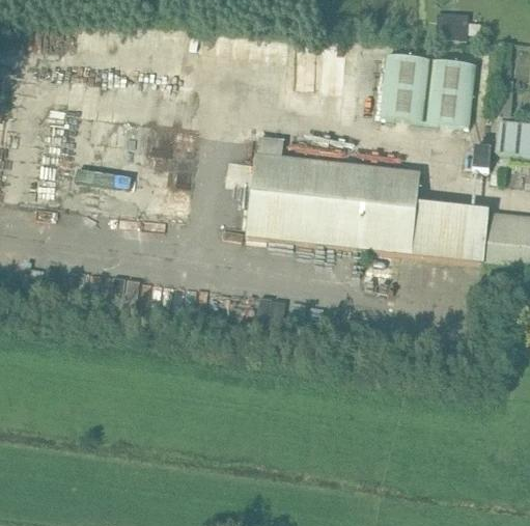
[(436,10),(435,37),(458,38),(461,12),(436,10)]
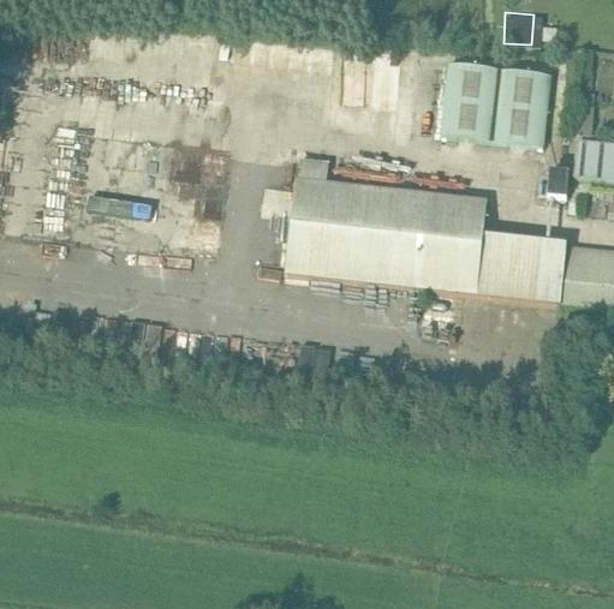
[(399,53),(375,51),(371,107),(395,108),(399,53)]
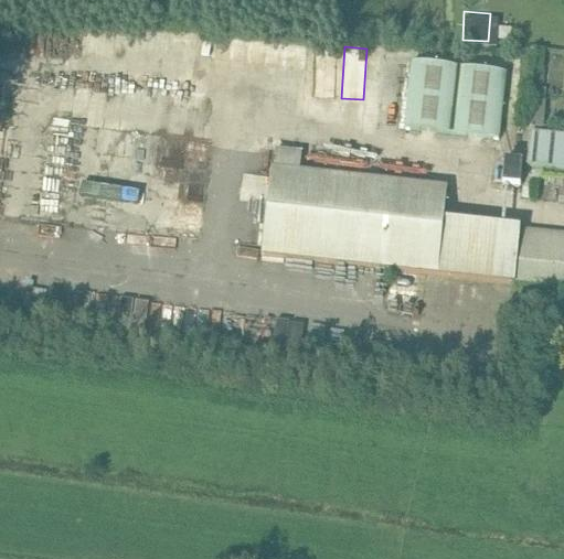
[(337,49),(314,47),(312,95),(336,96),(337,49)]
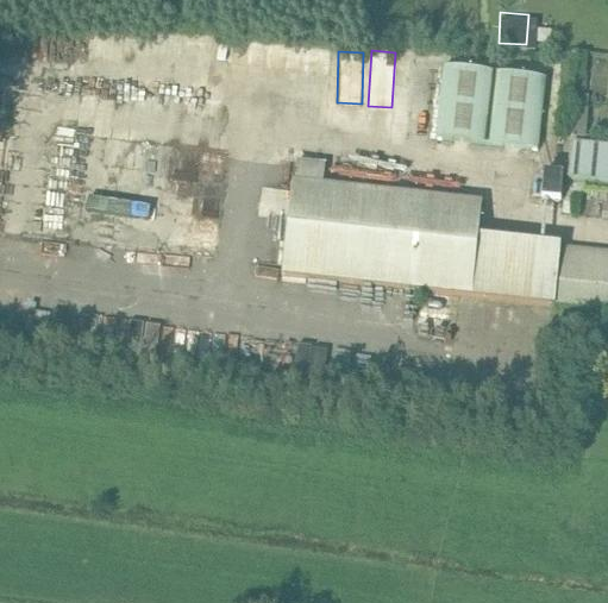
[(546,70),(444,60),(437,131),(539,140),(546,70)]
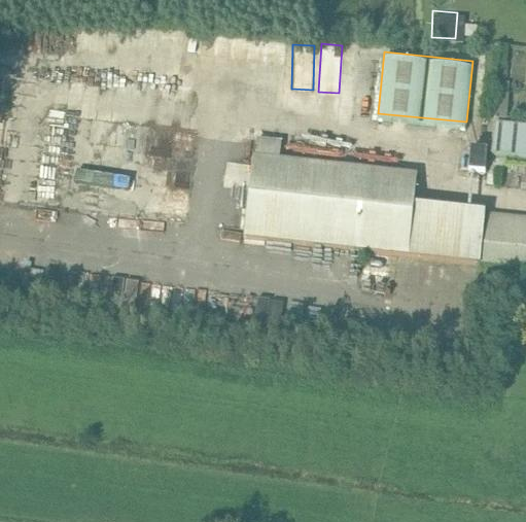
[(494,61),(494,73),(504,74),(505,62),(494,61)]
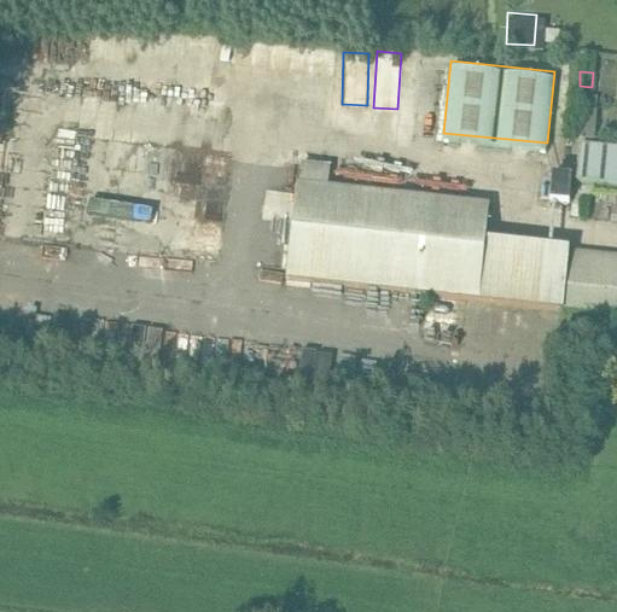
[(100,102),(104,85),(56,74),(52,91),(100,102)]
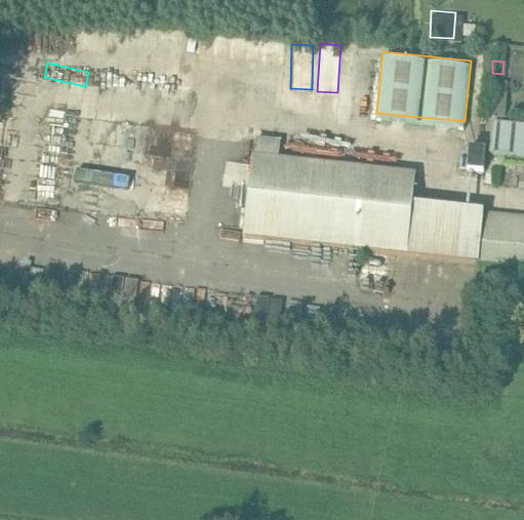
[(492,77),(491,88),(505,89),(506,78),(492,77)]
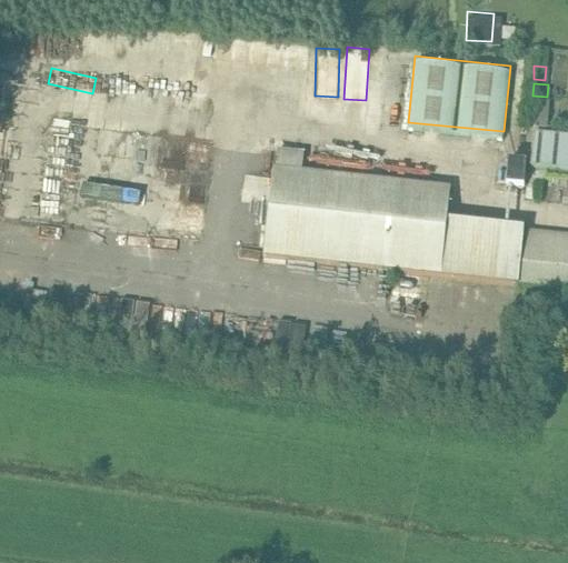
[(532,96),(530,122),(546,123),(547,97),(532,96)]
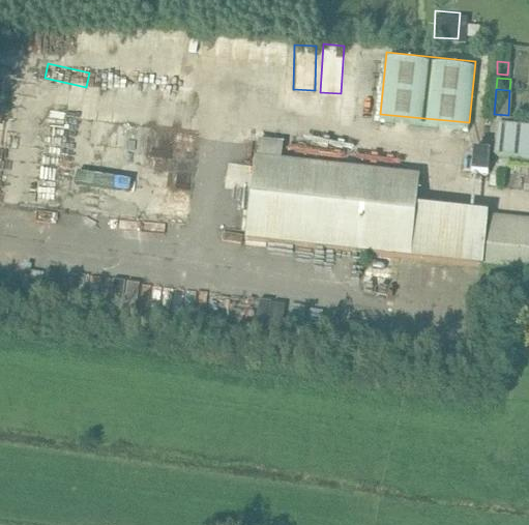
[(528,127),(501,125),(499,151),(528,153),(528,127)]
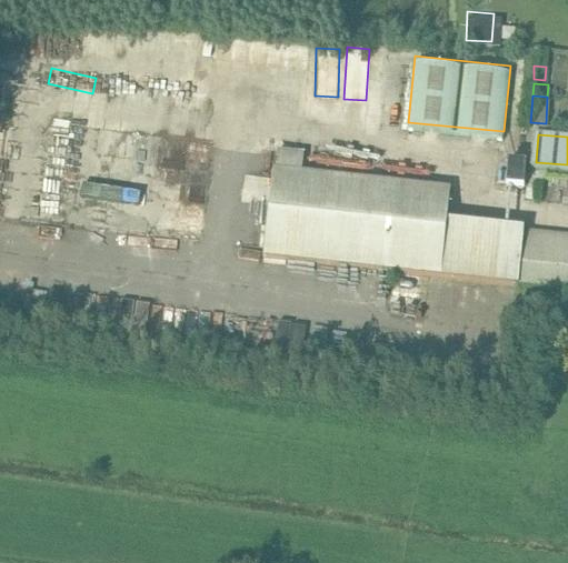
[(155,202),(186,205),(189,176),(206,177),(210,140),(162,136),(155,202)]
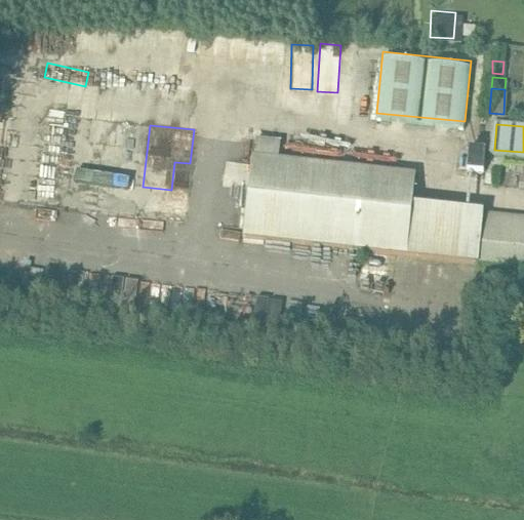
[(253,150),(251,162),(226,159),(223,183),(249,186),(244,233),(364,245),(361,274),(385,277),(388,248),(523,262),(523,213),(411,201),(414,171),(394,168),(279,154),(280,141),(254,137),(253,150)]
